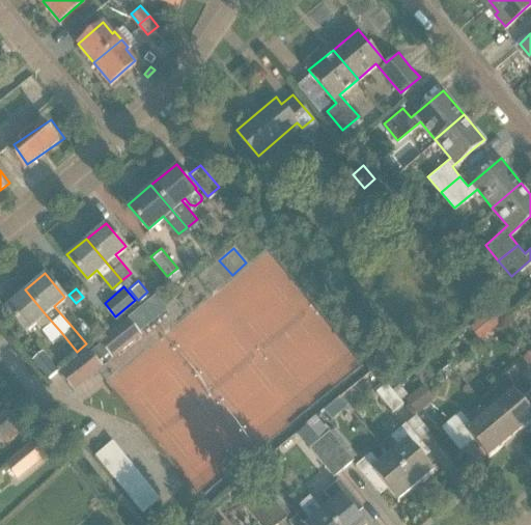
[(45,313),(25,289),(6,305),(26,329),(45,313)]
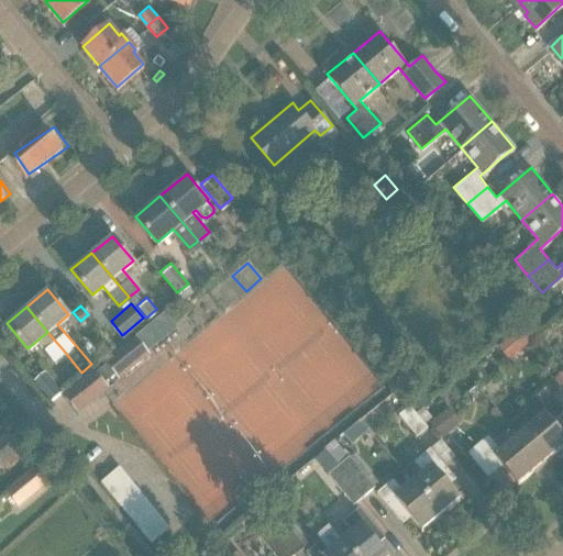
[(525,321),(497,342),(508,355),(534,334),(525,321)]
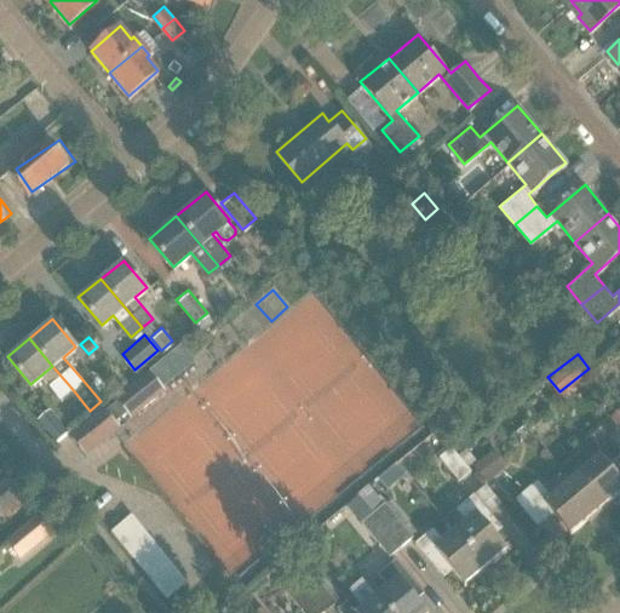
[(116,397),(105,407),(104,405),(70,433),(85,451),(96,442),(119,423),(114,418),(125,408),(130,414),(162,387),(147,366),(113,394),(116,397)]
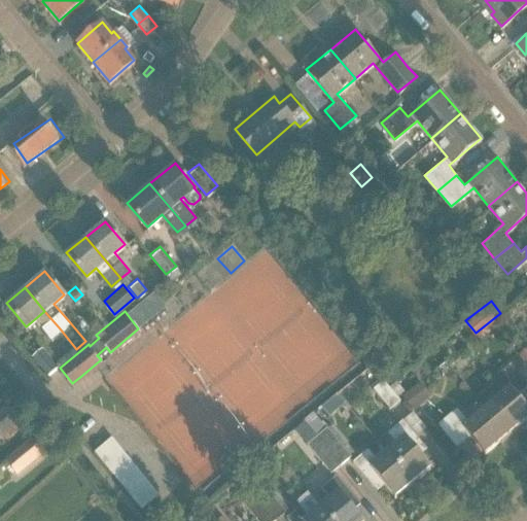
[(60,328),(51,319),(42,326),(50,337),(60,328)]
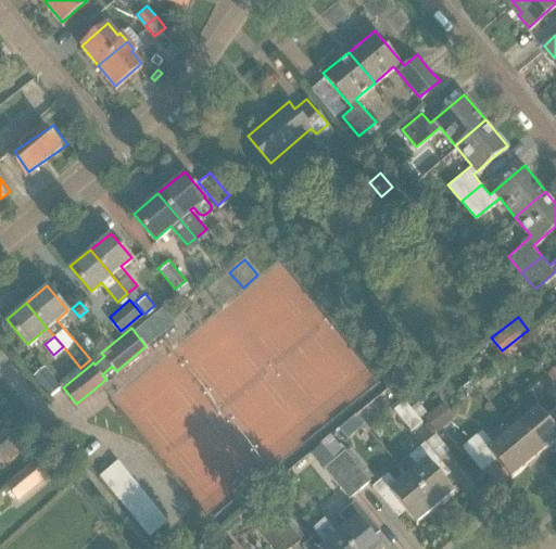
[(555,362),(546,370),(555,382),(555,362)]
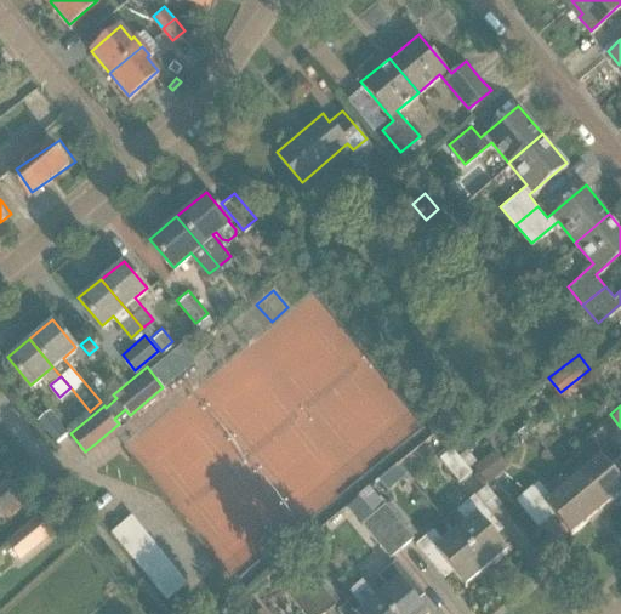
[(68,430),(50,407),(38,418),(56,439),(68,430)]
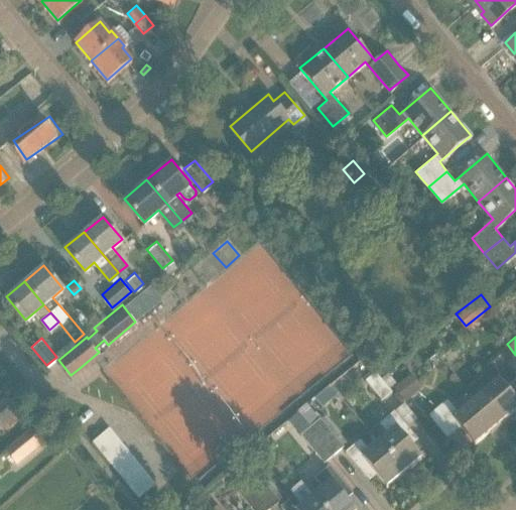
[(370,340),(362,347),(375,362),(383,354),(370,340)]
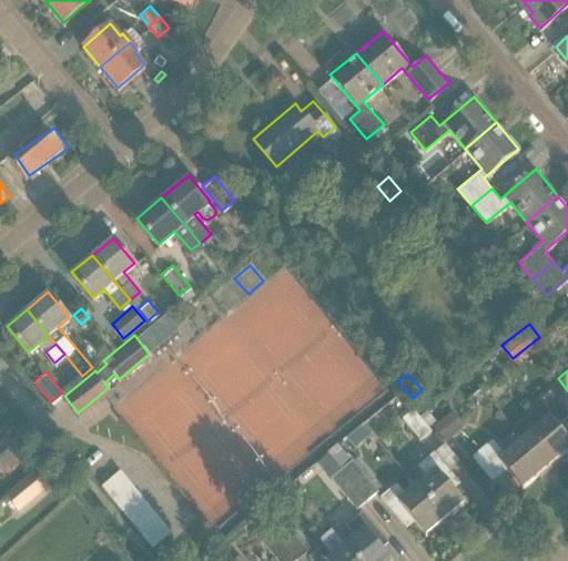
[(523,436),(547,465),(567,447),(567,439),(555,424),(567,412),(567,410),(550,389),(530,406),(543,420),(523,436)]
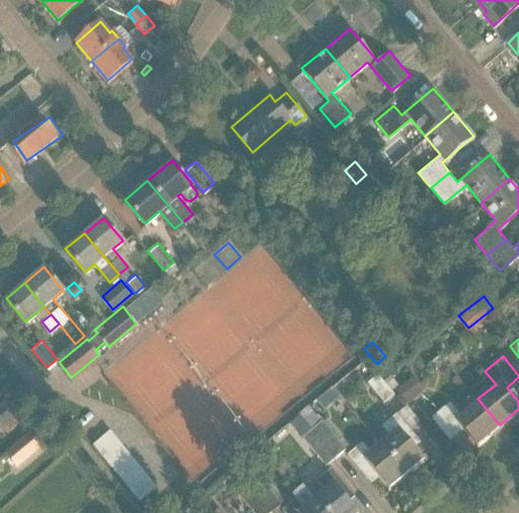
[(384,400),(393,392),(390,387),(382,378),(377,372),(367,380),(384,400)]
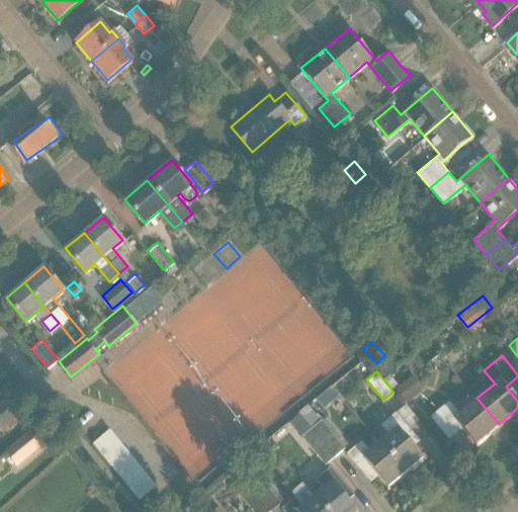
[(389,371),(381,377),(390,387),(397,381),(389,371)]
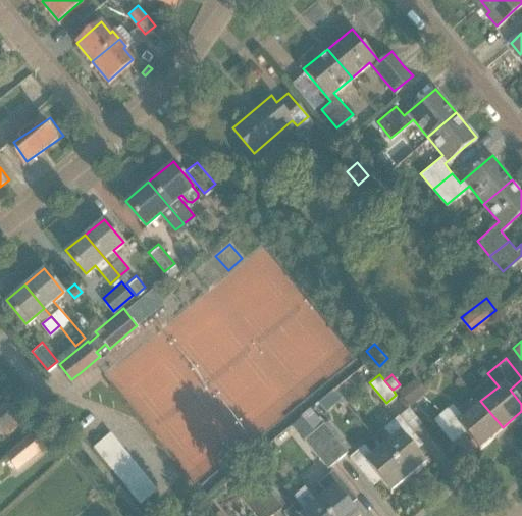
[(426,390),(414,375),(399,389),(410,403),(426,390)]
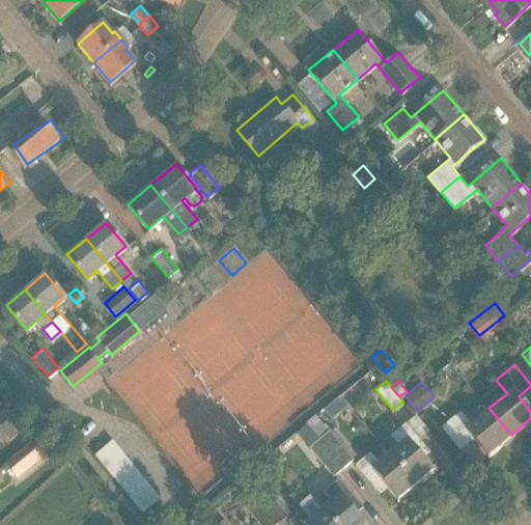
[(0,433),(2,436),(19,422),(5,407),(0,410),(0,433)]
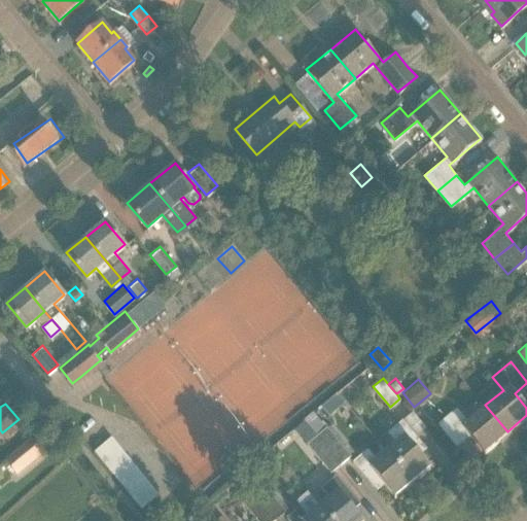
[(484,451),(507,431),(485,405),(467,420),(456,407),(438,422),(456,444),(468,432),(484,451)]
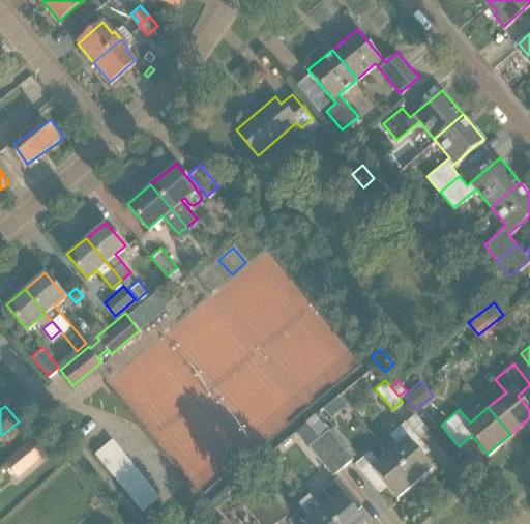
[(399,443),(388,452),(415,483),(432,468),(416,449),(423,443),(405,420),(389,433),(399,443)]
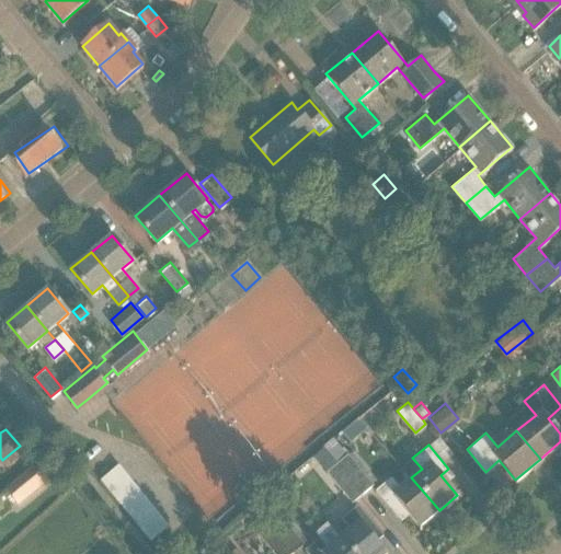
[(347,452),(338,461),(363,492),(374,483),(347,452)]
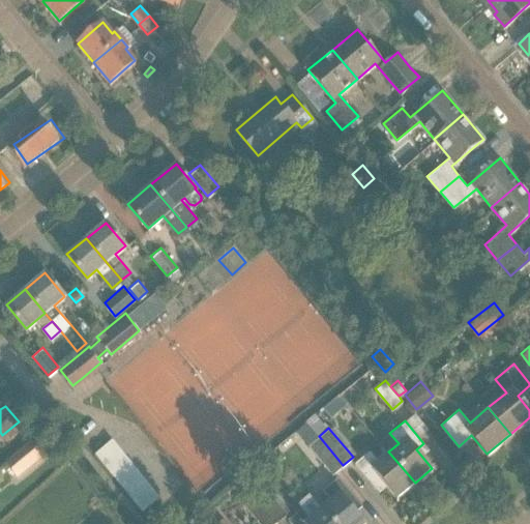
[(343,465),(319,436),(308,444),(332,473),(343,465)]
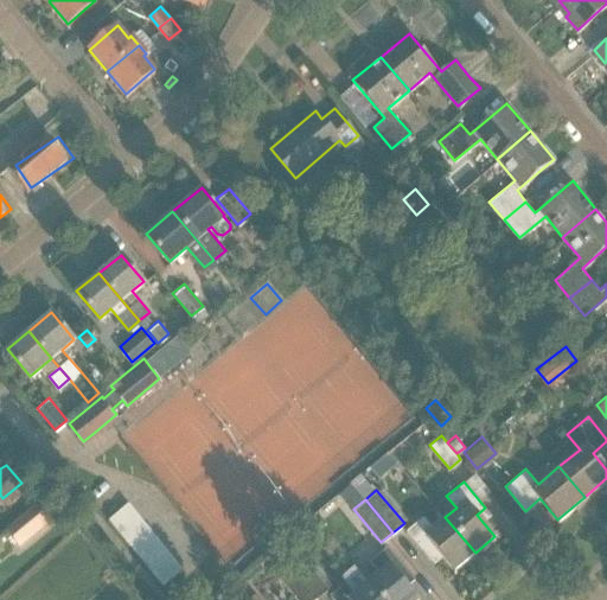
[(119,528),(136,511),(128,500),(109,516),(119,528)]
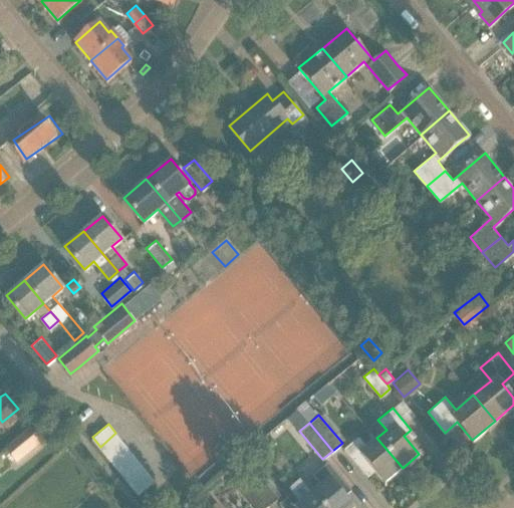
[(23,448),(39,434),(31,425),(15,439),(23,448)]
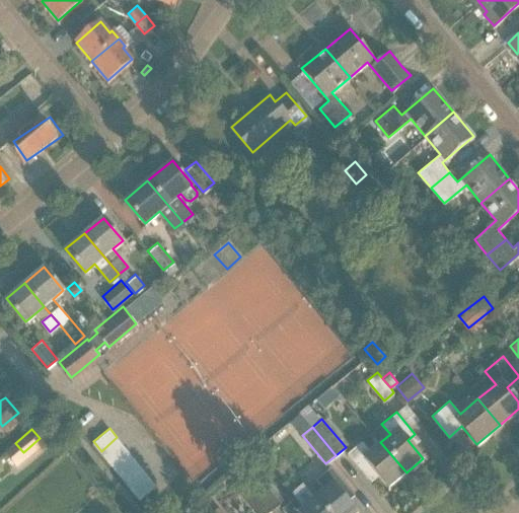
[(117,437),(101,451),(108,460),(125,447),(117,437)]
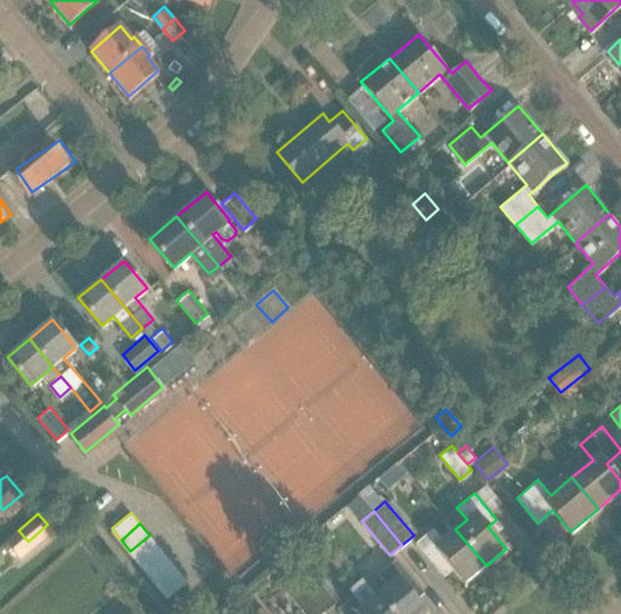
[(486,566),(455,529),(443,539),(433,527),(416,541),(438,568),(446,561),(466,583),(486,566)]
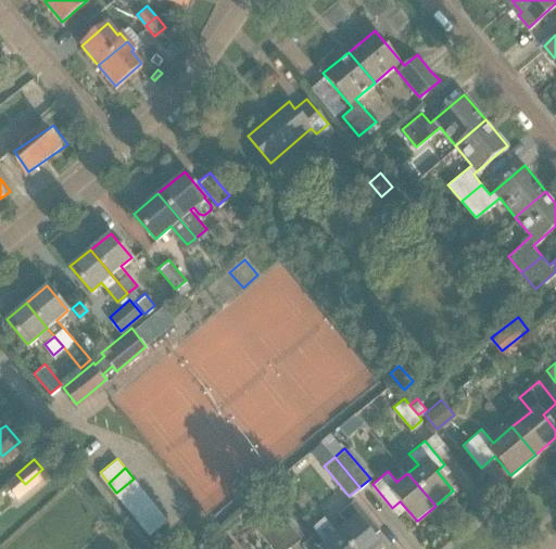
[(134,479),(116,493),(125,502),(142,488),(134,479)]
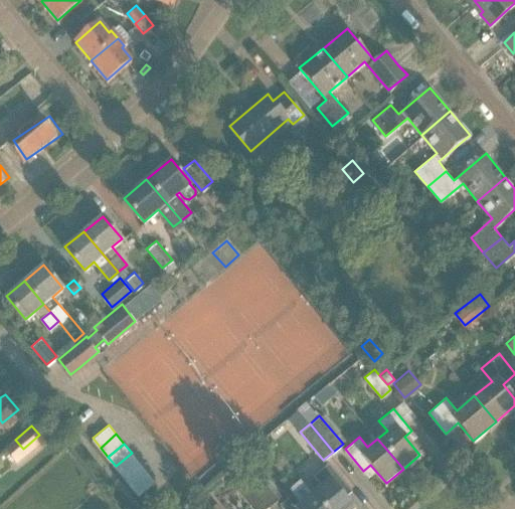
[(132,453),(116,466),(124,476),(140,463),(132,453)]
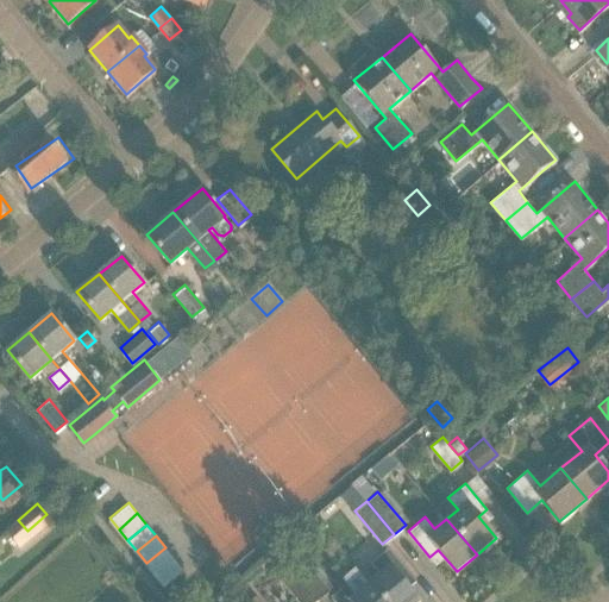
[(165,547),(146,563),(156,575),(175,559),(165,547)]
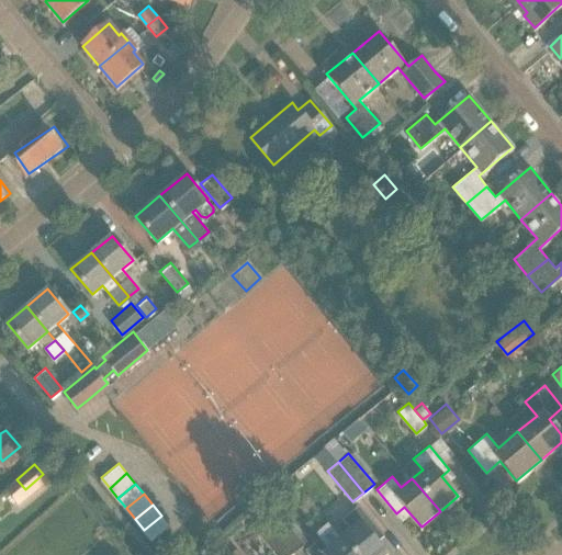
[(351,529),(340,537),(356,554),(386,554),(371,535),(379,529),(358,505),(343,518),(351,529)]
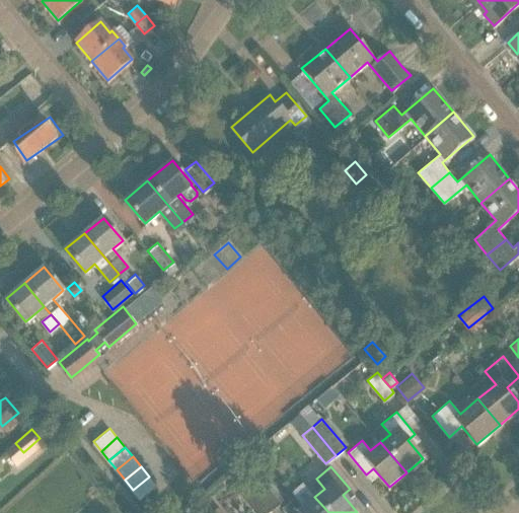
[(256,473),(246,482),(270,509),(280,501),(273,493),(256,473)]
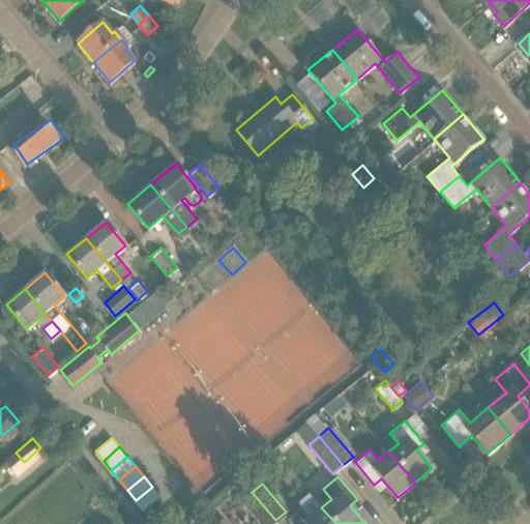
[(152,487),(136,500),(142,508),(158,495),(152,487)]
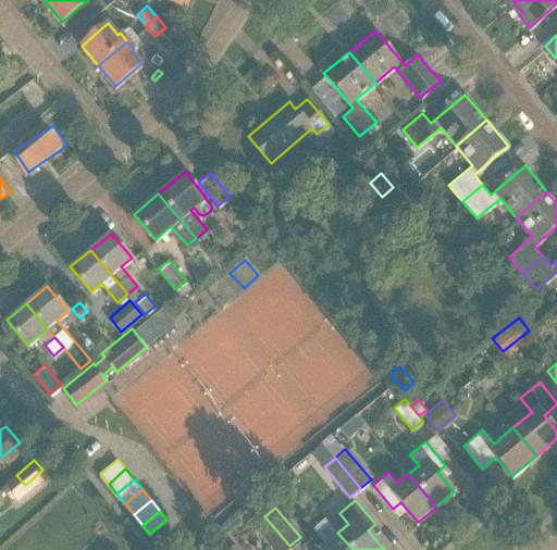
[(284,549),(289,546),(264,516),(254,525),(272,546),(274,549),(284,549)]
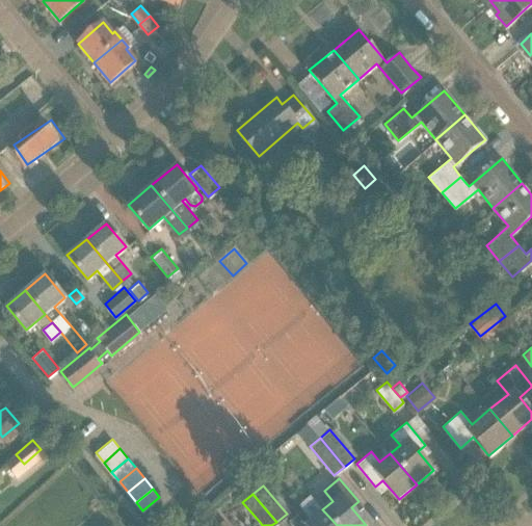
[(158,525),(169,516),(162,505),(150,516),(158,525)]
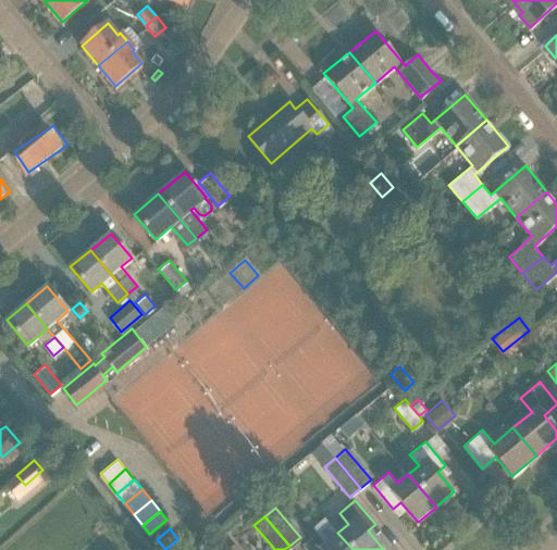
[(353,549),(337,533),(327,541),(318,530),(302,544),(308,549),(353,549)]
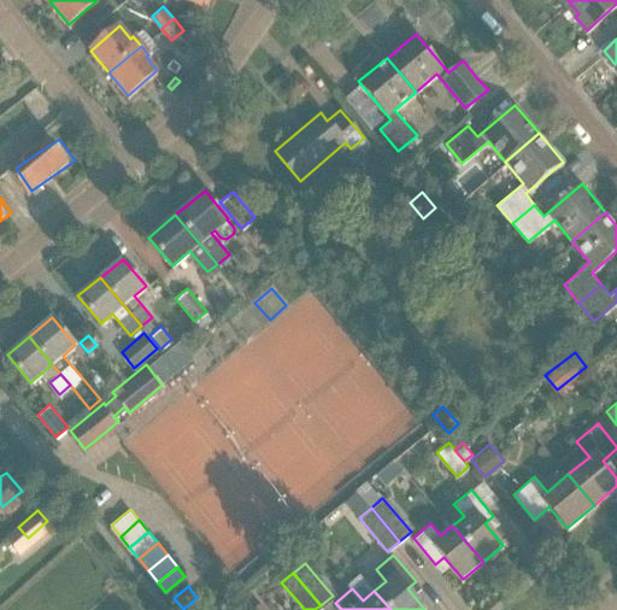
[(268,609),(260,599),(253,605),(257,609),(268,609)]
